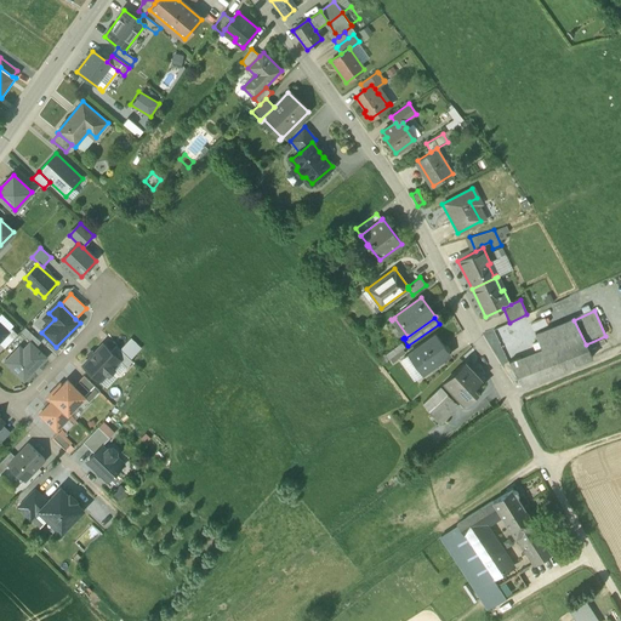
[(520,319),(511,324),(518,340),(529,335),(520,319)]
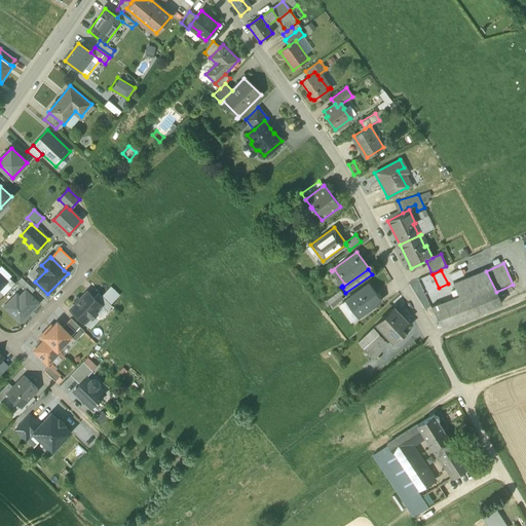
[(453,285),(458,297),(430,308),(442,330),(502,305),(496,292),(486,271),(453,285)]
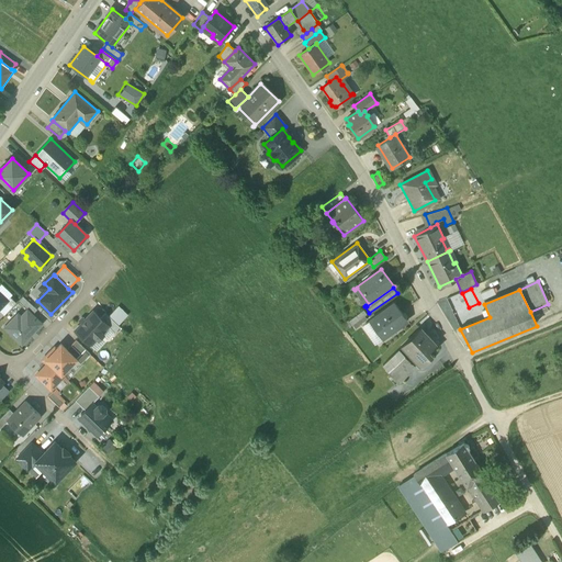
[(462,293),(447,300),(452,314),(469,307),(462,293)]
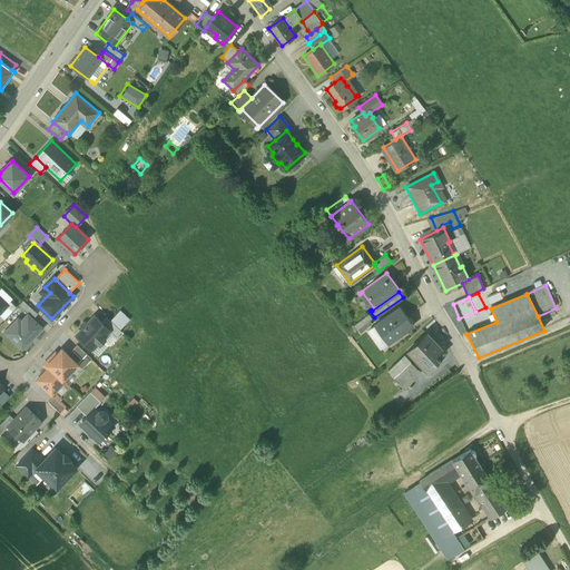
[(19,306),(32,320),(38,314),(23,301),(19,306)]
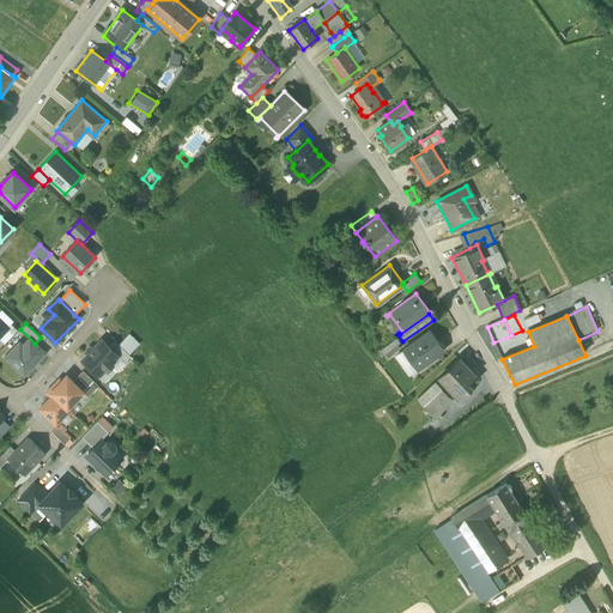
[(8,328),(0,337),(0,339),(5,344),(18,331),(12,325),(8,328)]
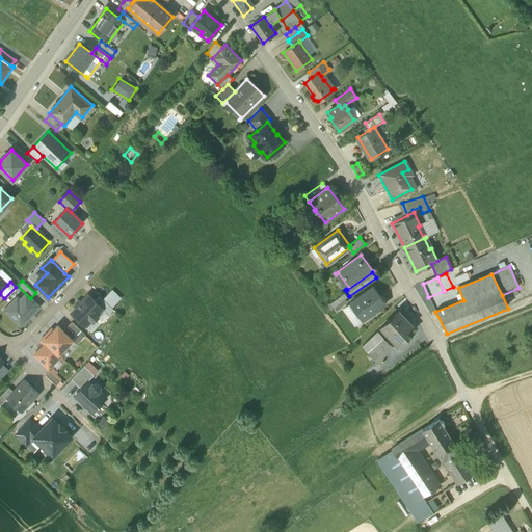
[(373,287),(349,303),(362,320),(384,303),(373,287)]
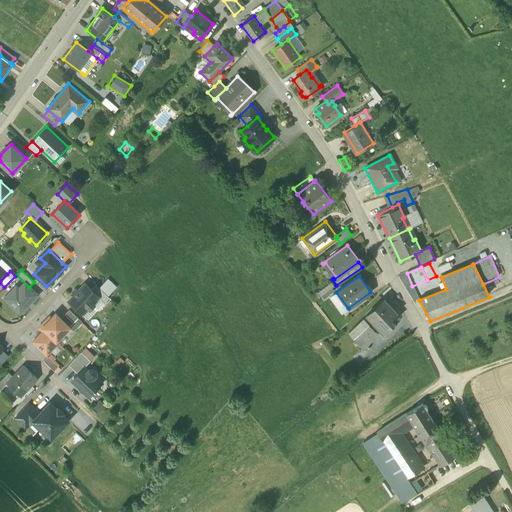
[(314,302),(336,285),(332,279),(309,296),(314,302)]
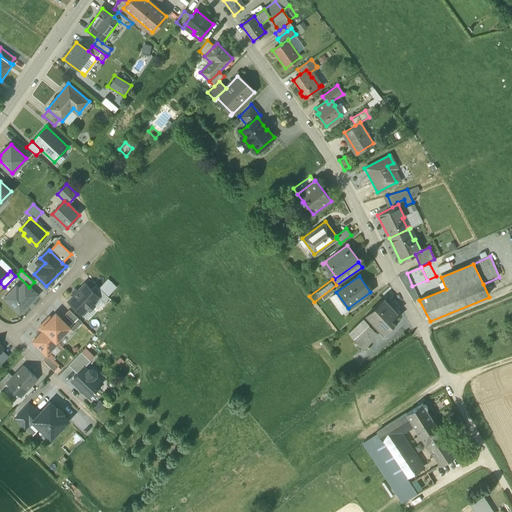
[(13,289),(4,299),(20,314),(38,295),(29,287),(25,282),(16,292),(13,289)]
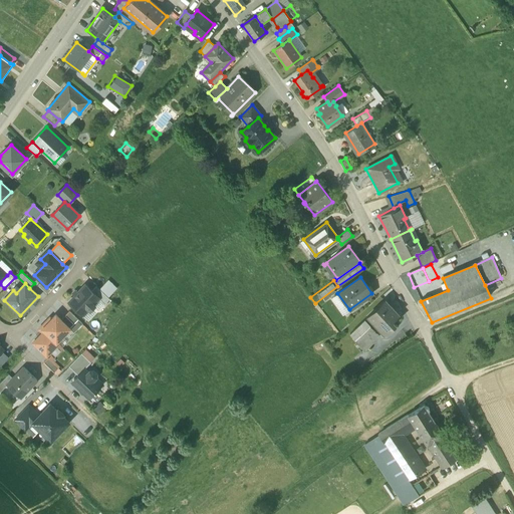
[(85,284),(68,301),(82,315),(88,309),(89,310),(94,305),(93,304),(99,298),(92,291),(85,284)]
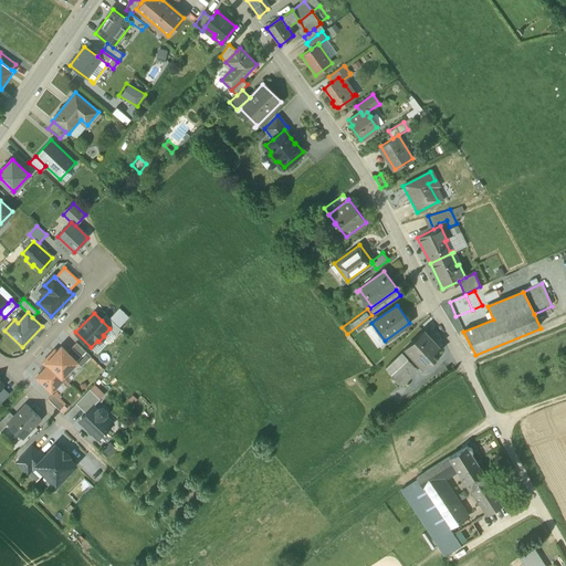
[(106,315),(102,321),(109,328),(115,334),(121,329),(106,315)]
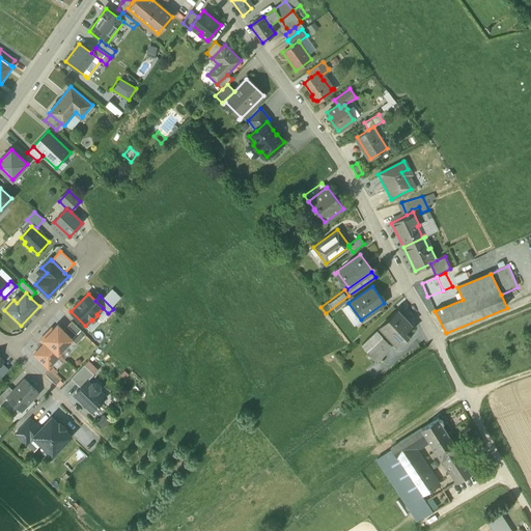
[(361,319),(348,303),(341,309),(353,326),(361,319)]
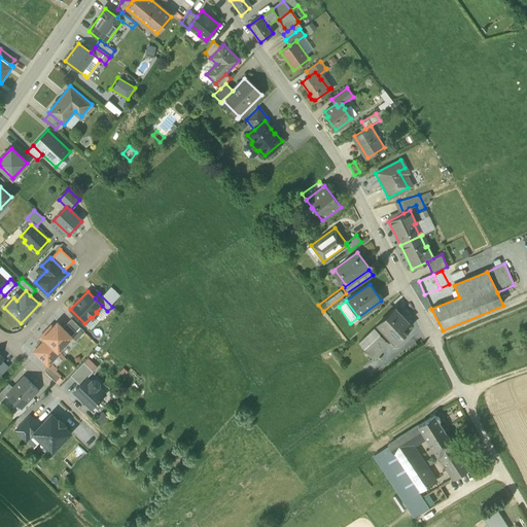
[(394,308),(375,326),(393,346),(406,335),(402,330),(410,324),(394,308)]
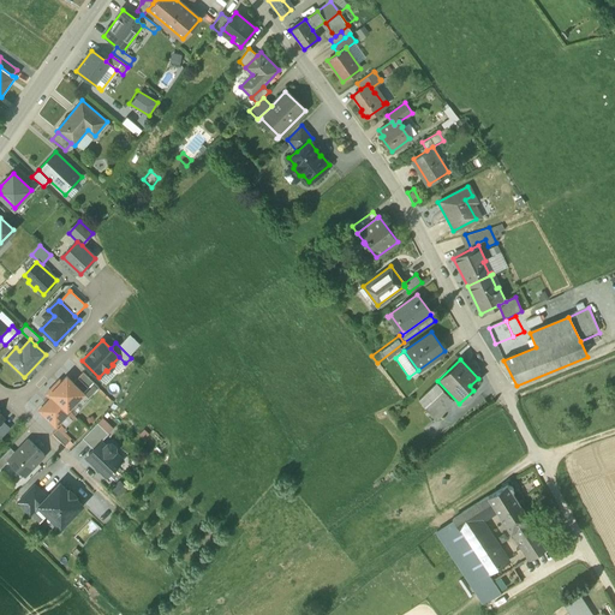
[(83,372),(73,383),(83,393),(88,398),(99,387),(83,372)]
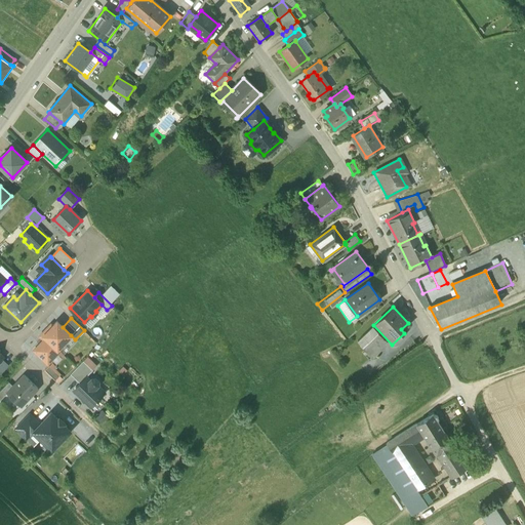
[(43,335),(46,337),(57,350),(71,335),(63,327),(57,322),(43,335)]
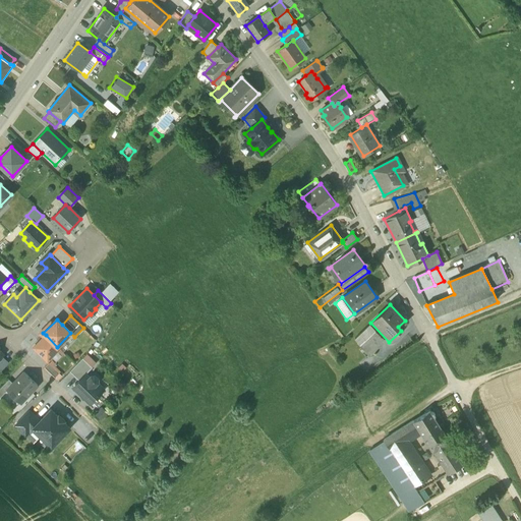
[(371,359),(389,342),(370,323),(354,341),(371,359)]
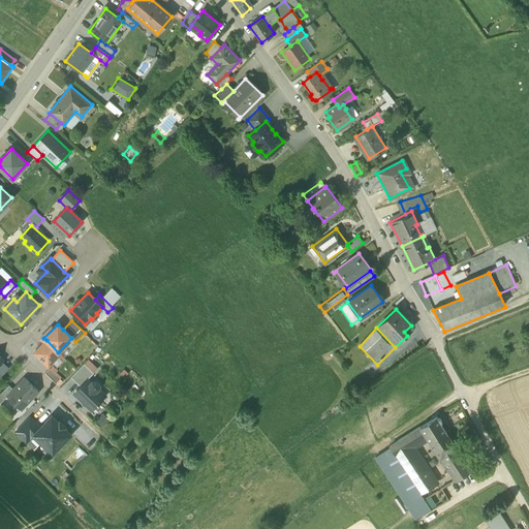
[(61,354),(58,352),(47,340),(33,353),(49,368),(61,354)]
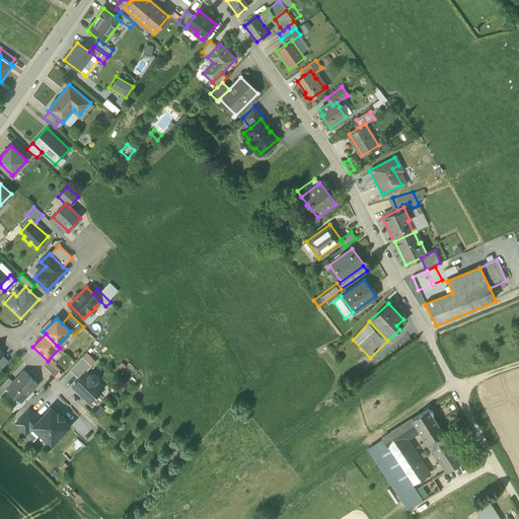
[(82,357),(69,370),(79,379),(85,373),(91,366),(82,357)]
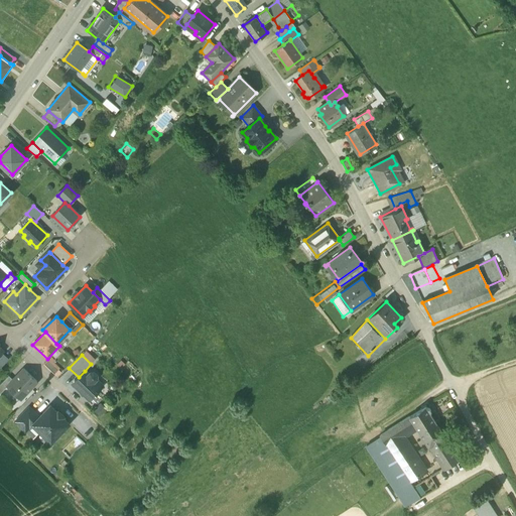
[(50,357),(43,364),(54,373),(60,366),(50,357)]
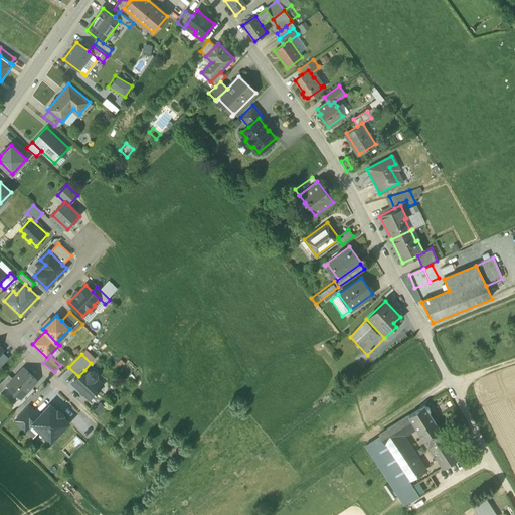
[(13,379),(7,386),(20,398),(37,381),(24,368),(13,379)]
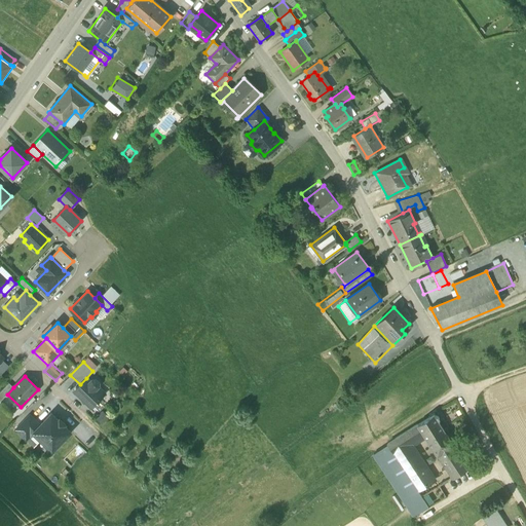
[(80,384),(76,388),(76,393),(90,407),(97,402),(98,401),(103,395),(97,388),(99,385),(99,382),(96,379),(91,379),(89,382),(86,378),(80,384)]
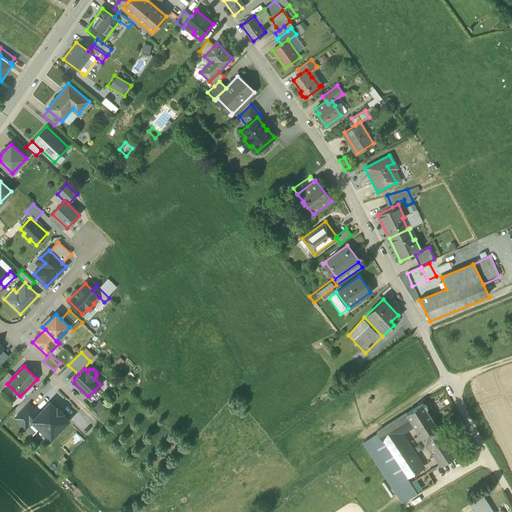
[(160,382),(162,372),(150,369),(147,379),(160,382)]
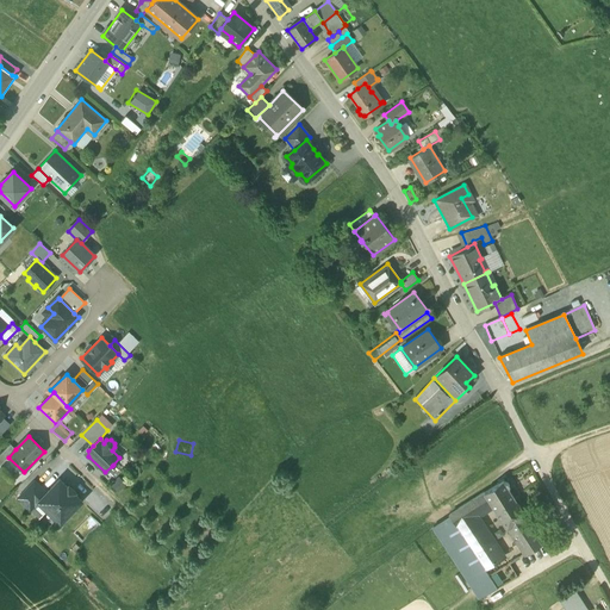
[(10,444),(0,454),(0,464),(1,465),(8,458),(16,449),(10,444)]
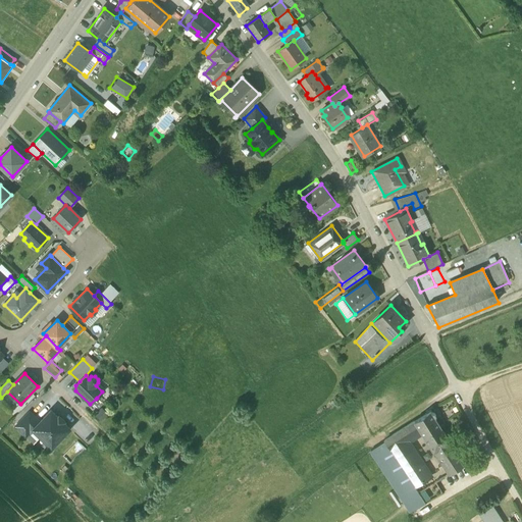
[(101,407),(93,414),(99,420),(107,413),(101,407)]
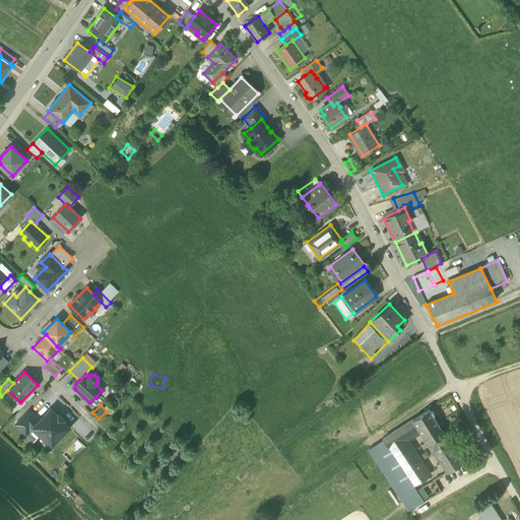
[(57,415),(51,409),(40,420),(33,428),(51,446),(69,427),(63,420),(60,420),(57,418),(57,415)]
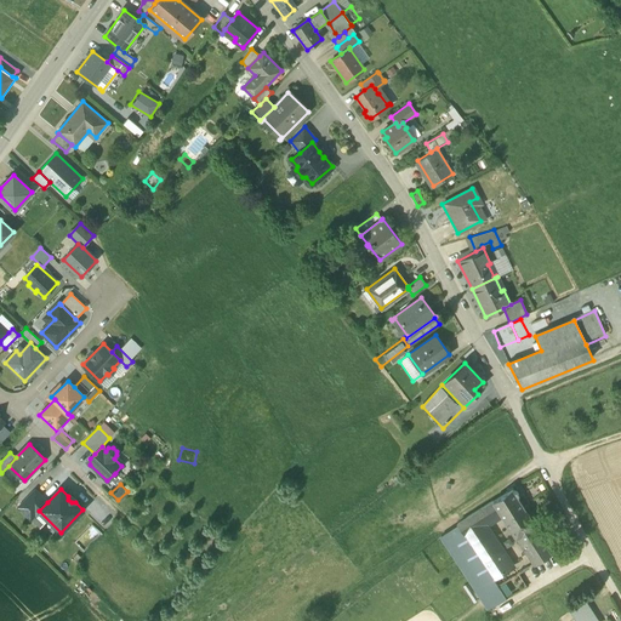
[(35,490),(18,508),(30,519),(39,511),(47,502),(35,490)]
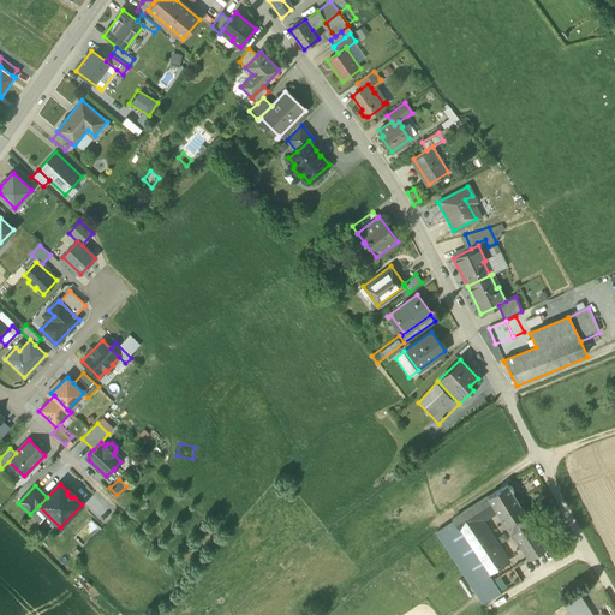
[(497,517),(509,537),(531,524),(512,495),(513,495),(513,494),(513,493),(513,491),(512,490),(511,489),(509,489),(508,489),(507,487),(487,500),(497,517)]
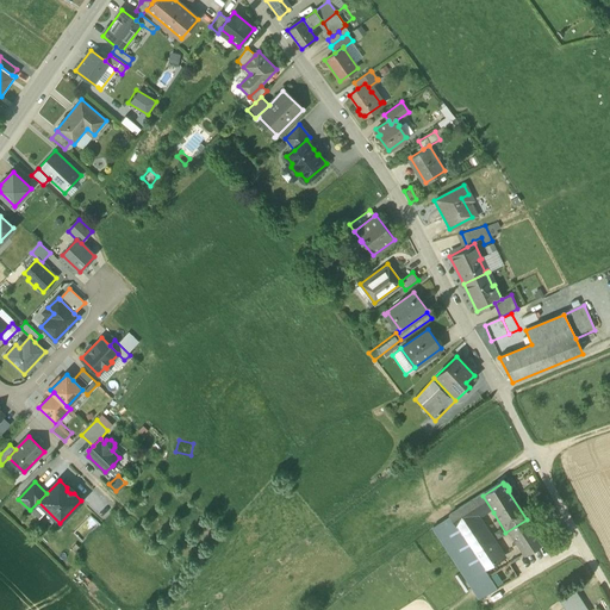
[(480,521),(493,512),(483,496),(450,517),(460,534),(440,547),(478,605),(497,593),(497,595),(518,582),(480,521)]
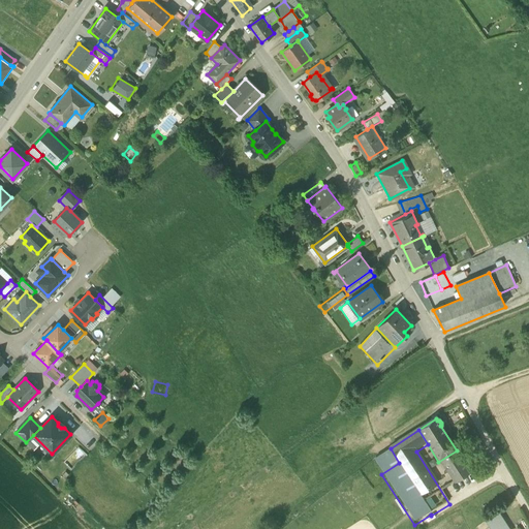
[(399,463),(391,448),(373,460),(381,474),(399,463)]
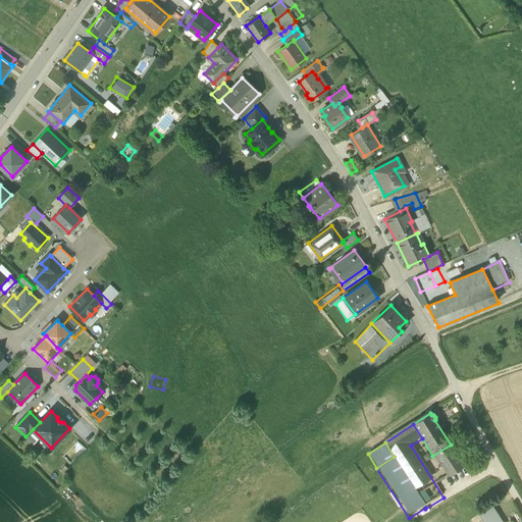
[(449,479),(465,469),(451,445),(432,456),(449,479)]
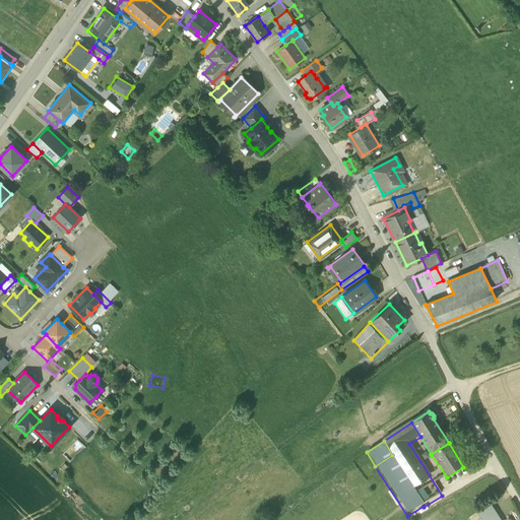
[(478,514),(482,519),(500,519),(492,506),(478,514)]
